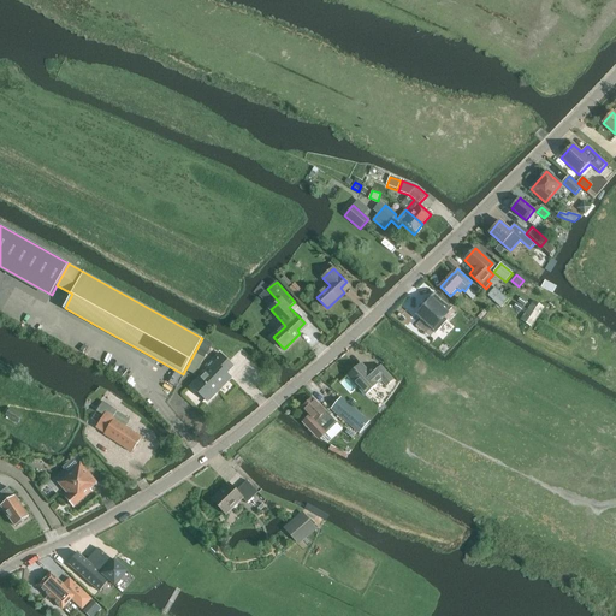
[(300,300),(306,294),(295,283),(289,289),(300,300)]
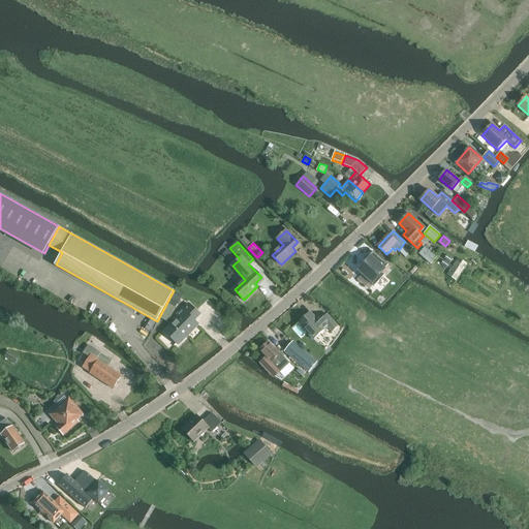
[(403,246),(399,251),(406,258),(410,253),(403,246)]
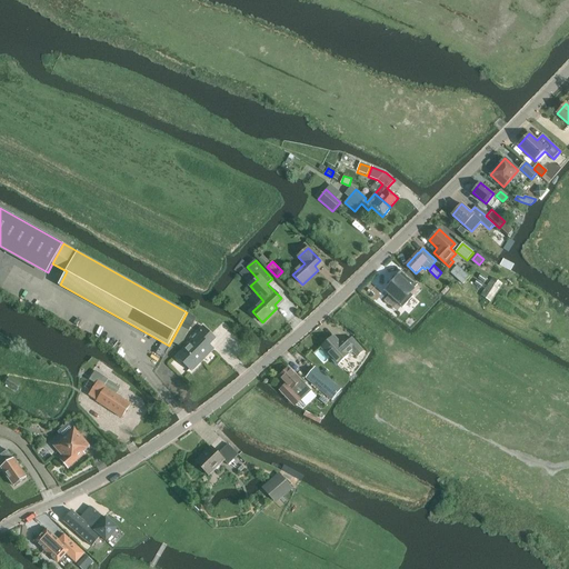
[(450,273),(462,285),(470,277),(458,266),(450,273)]
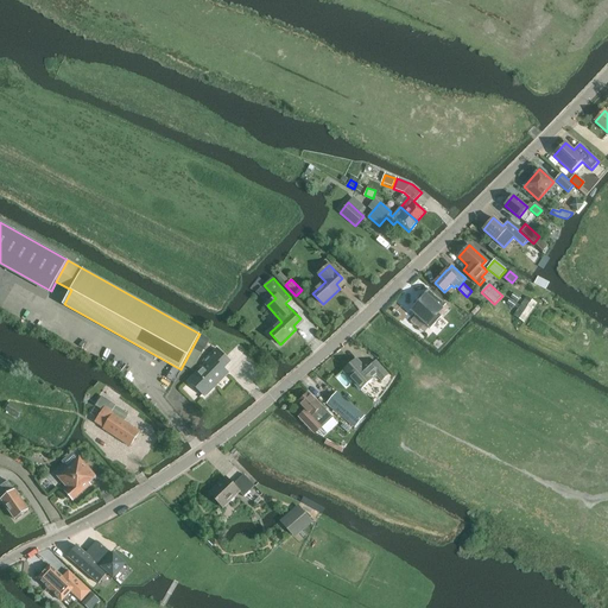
[(442,317),(438,314),(447,305),(443,302),(434,293),(429,289),(426,292),(416,303),(409,310),(430,329),(442,317)]
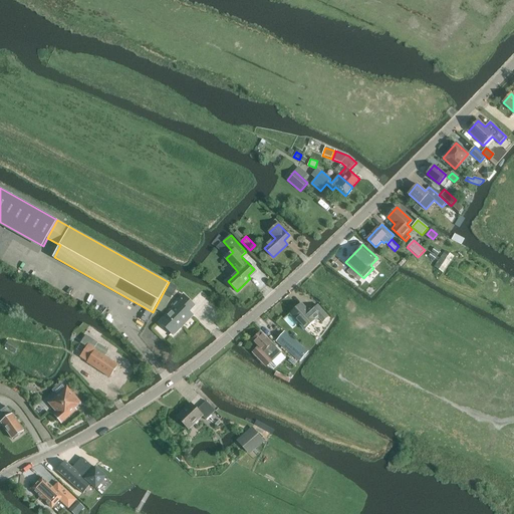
[(368,245),(366,248),(374,255),(376,253),(368,245)]
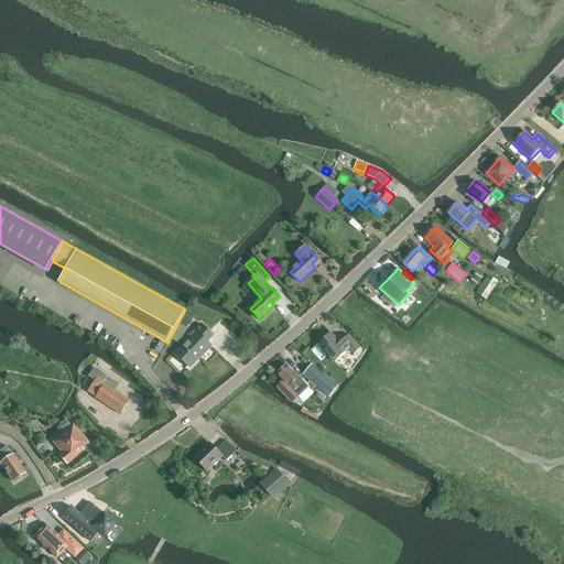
[(476,293),(486,300),(498,282),(488,275),(476,293)]
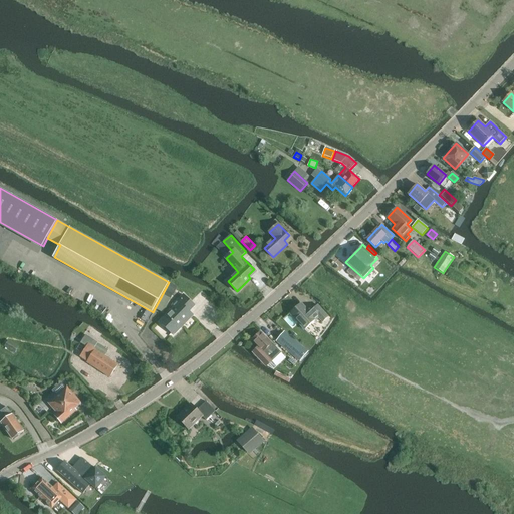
[(402,267),(407,261),(405,258),(399,265),(402,267)]
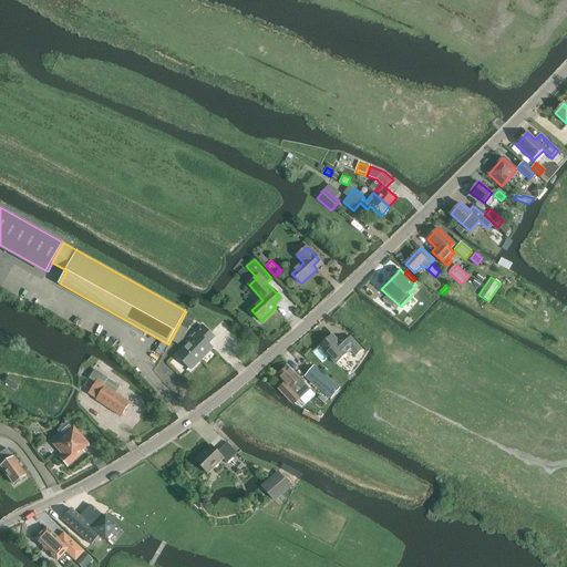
[(187,313),(183,320),(189,323),(193,317),(187,313)]
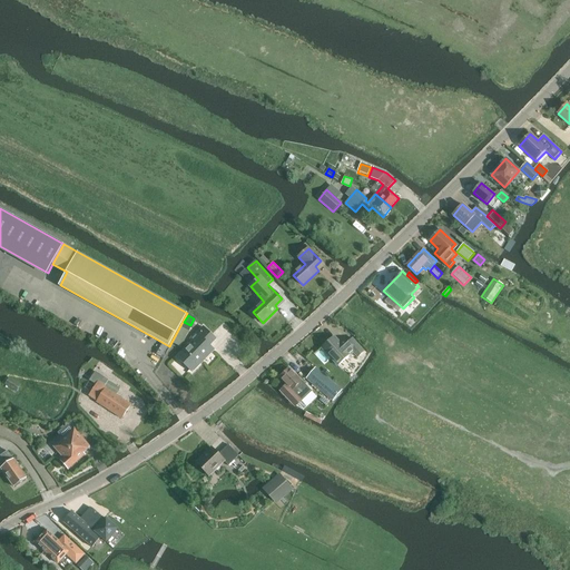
[(189,332),(182,327),(173,343),(180,347),(189,332)]
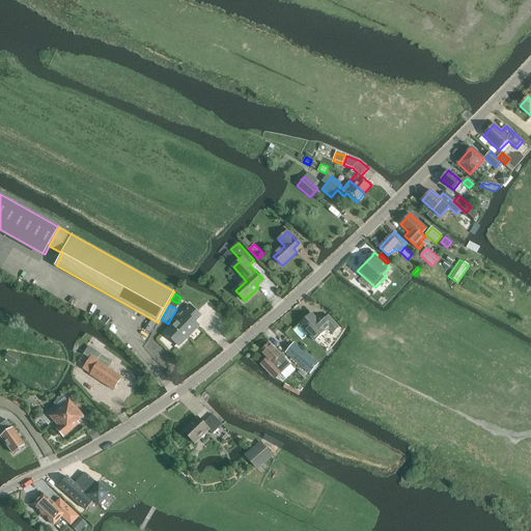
[(180,317),(165,333),(178,345),(179,344),(180,344),(186,340),(185,339),(198,326),(195,322),(201,315),(190,305),(178,315),(180,317)]
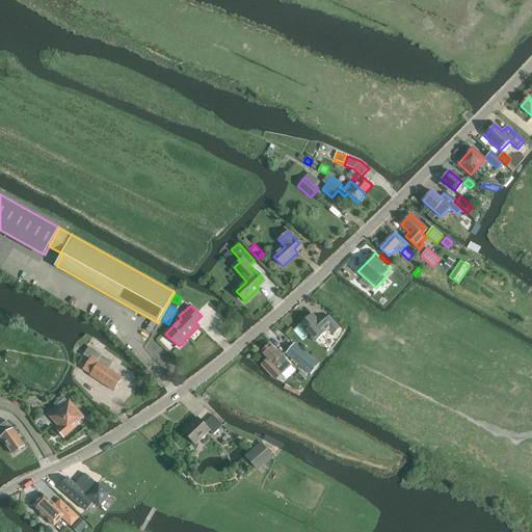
[(311,314),(310,315),(299,324),(316,341),(327,330),(326,329),(328,327),(334,333),(340,327),(328,315),(322,321),(323,322),(321,324),(311,314)]
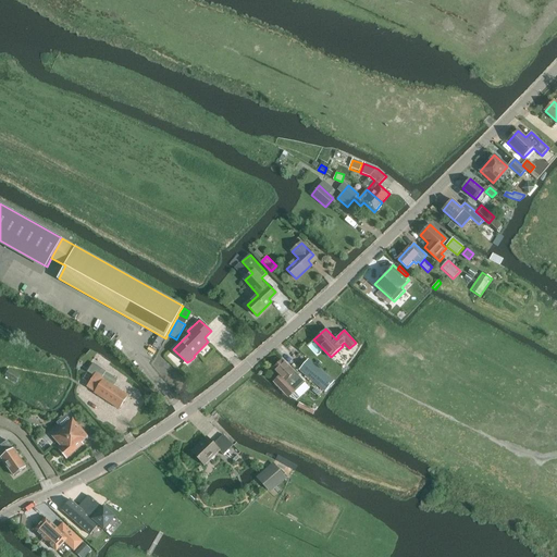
[(158,349),(163,338),(158,336),(152,346),(158,349)]
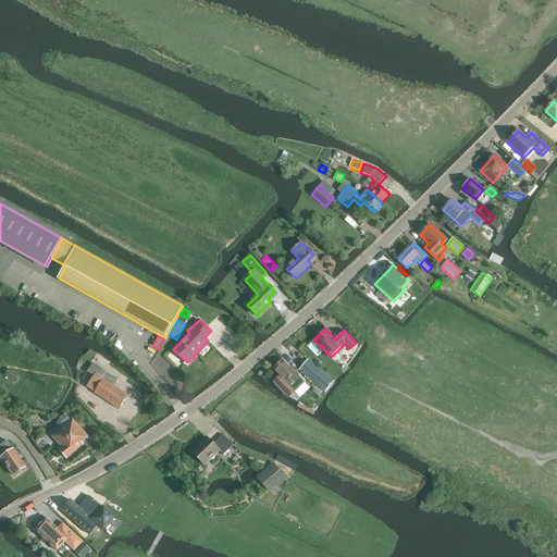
[(288,397),(305,383),(295,372),(283,360),(273,369),(281,375),(273,382),(288,397)]
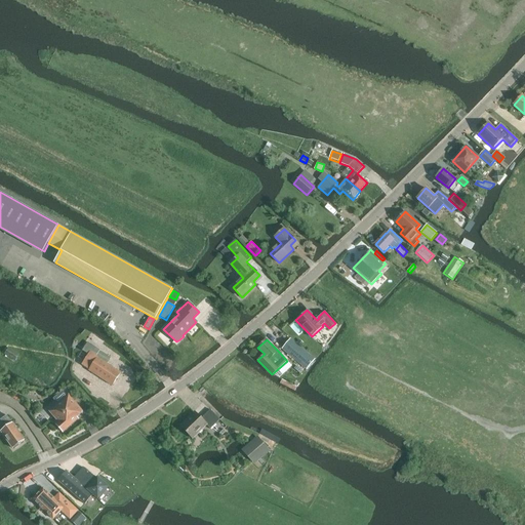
[(315,360),(290,340),(282,350),(307,369),(315,360)]
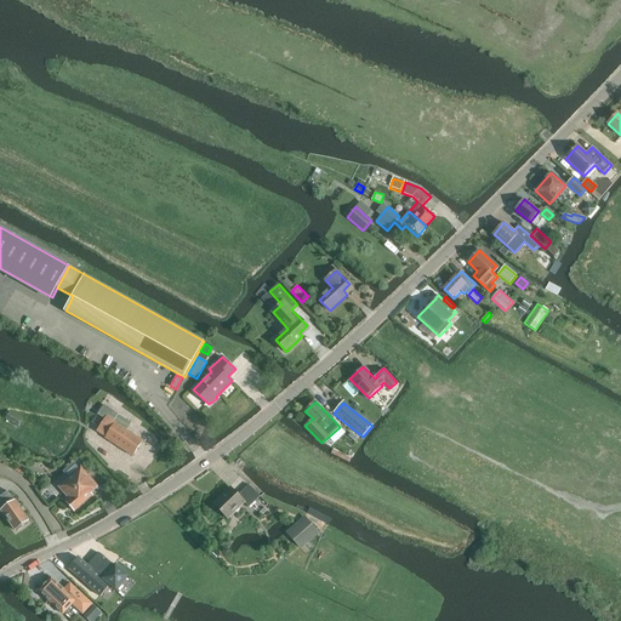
[(104,405),(98,415),(104,420),(100,428),(108,433),(106,438),(134,456),(143,442),(126,431),(131,423),(104,405)]
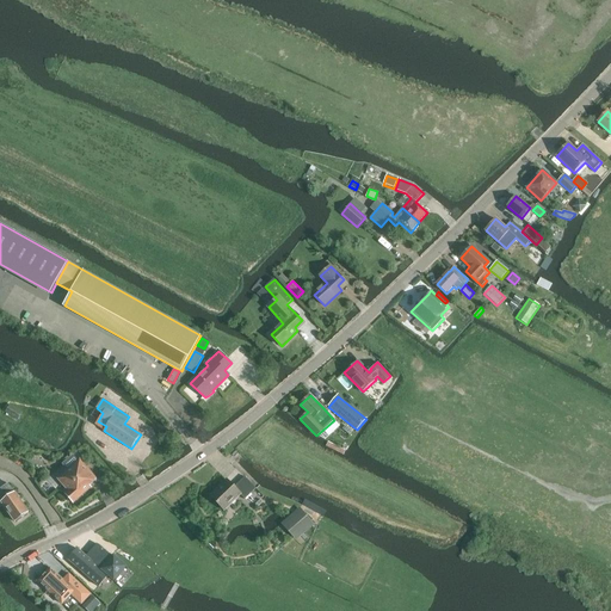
[(18,419),(22,414),(11,407),(7,412),(18,419)]
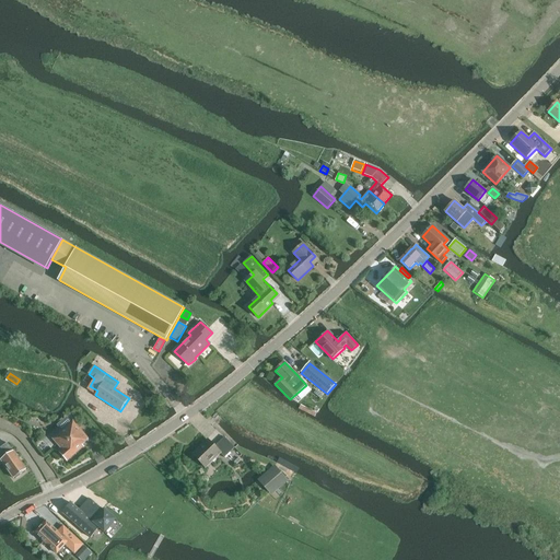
[(53,439),(62,451),(60,453),(67,462),(84,446),(82,444),(89,439),(73,421),(53,439)]
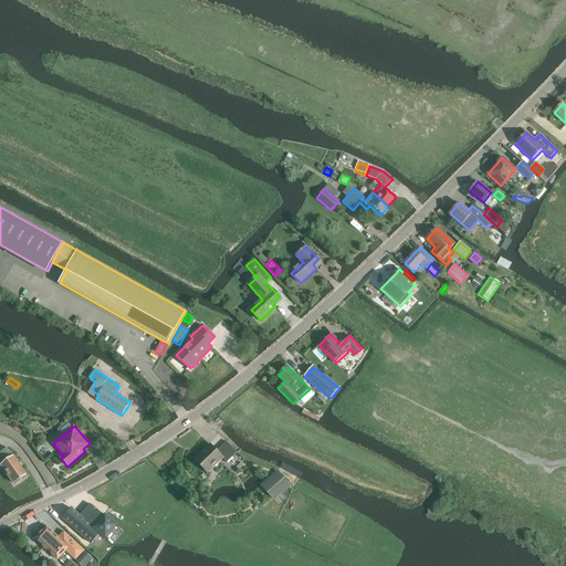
[(208,473),(222,458),(227,462),(238,452),(227,442),(217,451),(210,444),(205,450),(205,451),(196,460),(195,459),(208,473)]
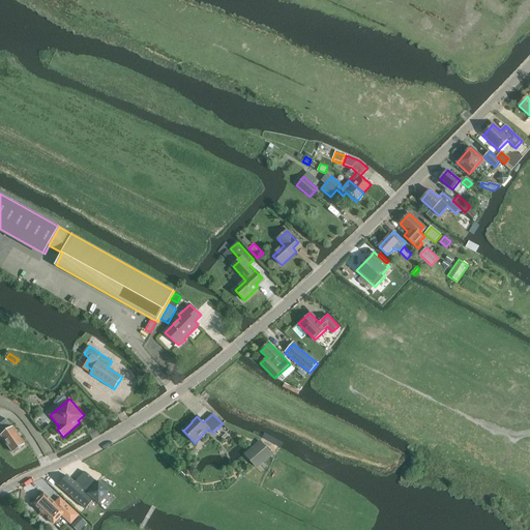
[(2,424),(0,425),(0,438),(2,437),(12,452),(15,451),(16,452),(19,450),(19,449),(25,444),(12,428),(7,419),(1,423),(2,424)]
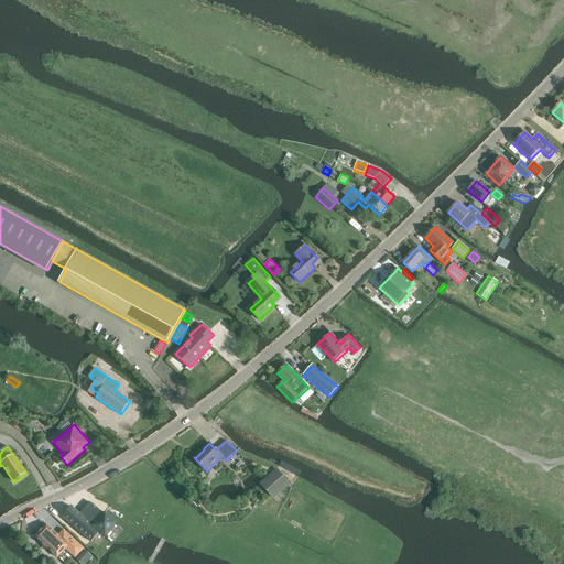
[(290,484),(279,472),(261,486),(272,498),(290,484)]
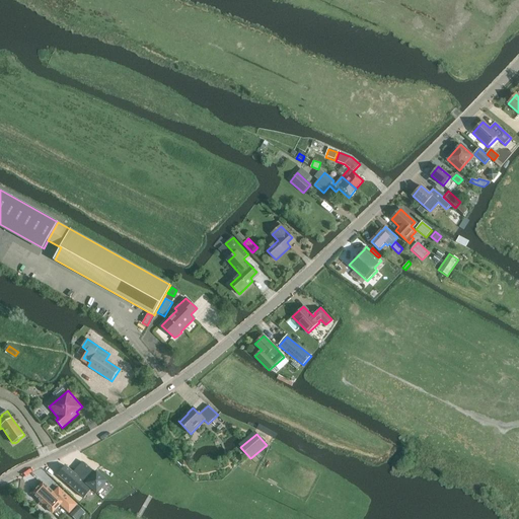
[(95,459),(105,453),(100,445),(90,450),(95,459)]
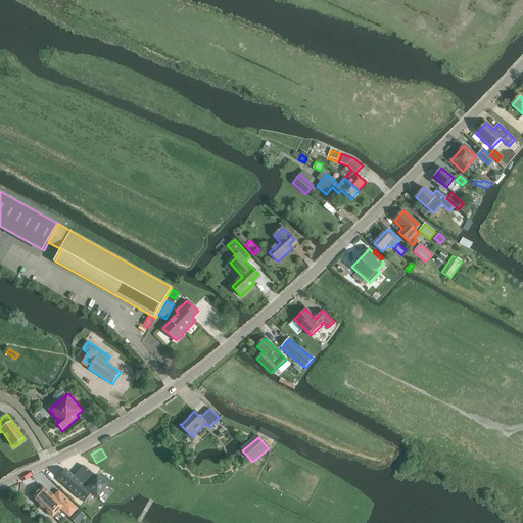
[(83,466),(74,477),(93,493),(97,497),(109,484),(98,475),(96,477),(83,466)]
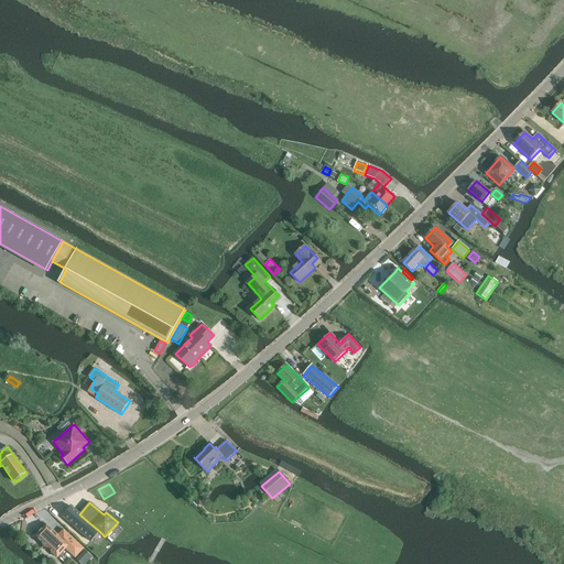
[(71,507),(63,517),(91,542),(100,532),(79,514),(71,507)]
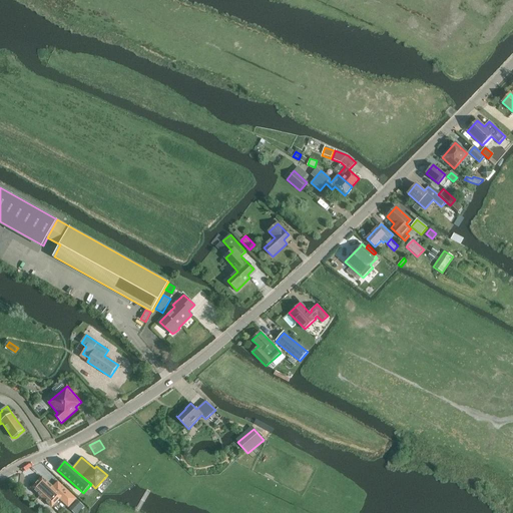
[(42,477),(32,488),(52,507),(59,499),(68,508),(76,499),(58,482),(53,487),(42,477)]
